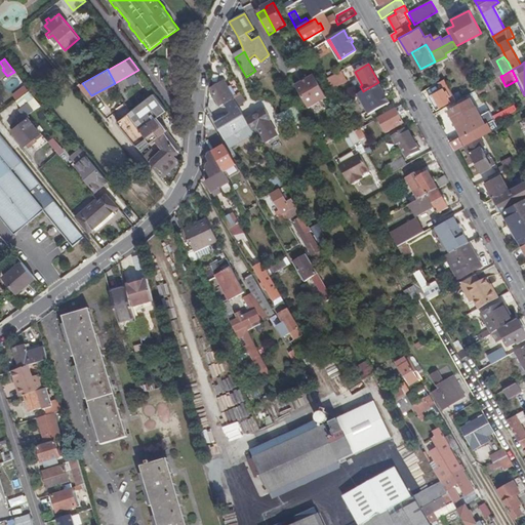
[(327,81),(331,88),(347,80),(341,71),(335,75),(335,76),(327,81)]
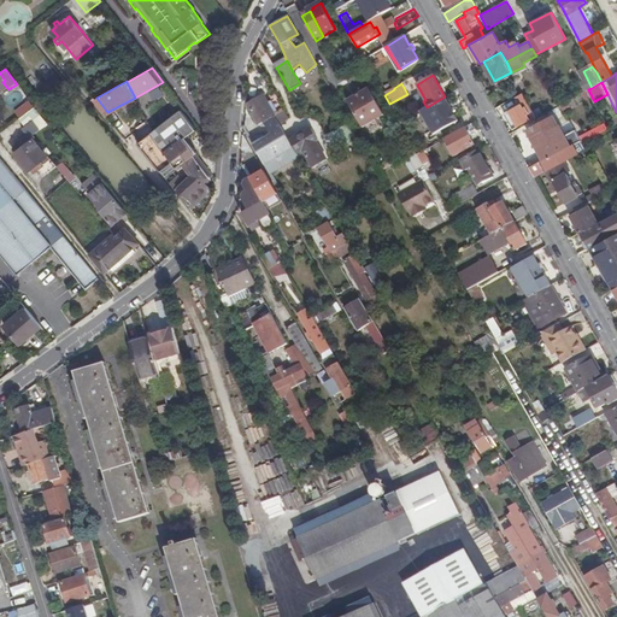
[(362,97),(359,99),(374,123),(386,117),(370,90),(360,95),(362,97)]
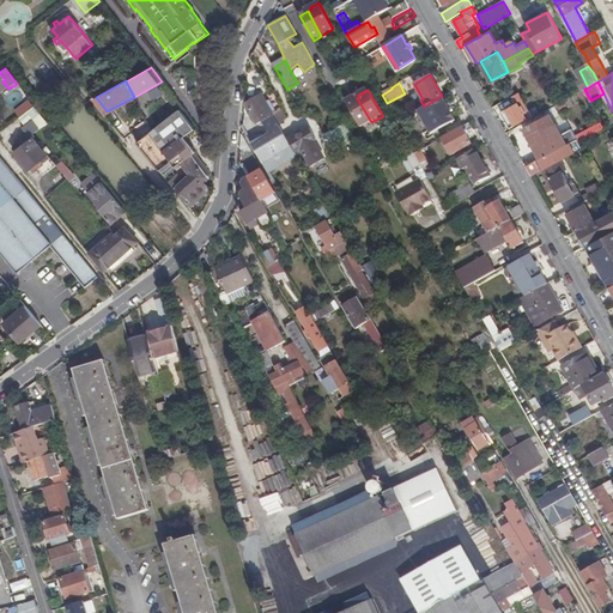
[(520,92),(511,96),(515,103),(509,105),(508,104),(501,108),(502,110),(501,111),(509,128),(526,119),(522,114),(526,111),(528,116),(528,115),(530,119),(533,117),(520,92)]
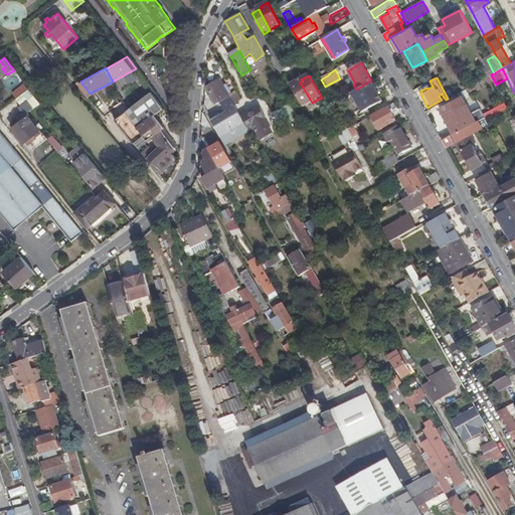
[(213,82),(222,101),(229,97),(230,97),(220,78),(213,82)]
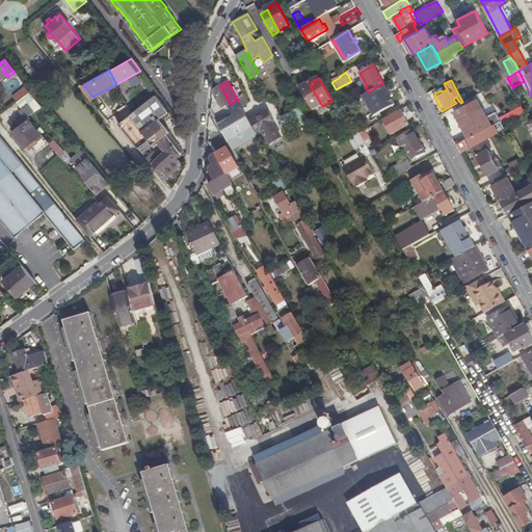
[(309,85),(308,83),(301,87),(314,110),(322,106),(310,85),(309,85)]
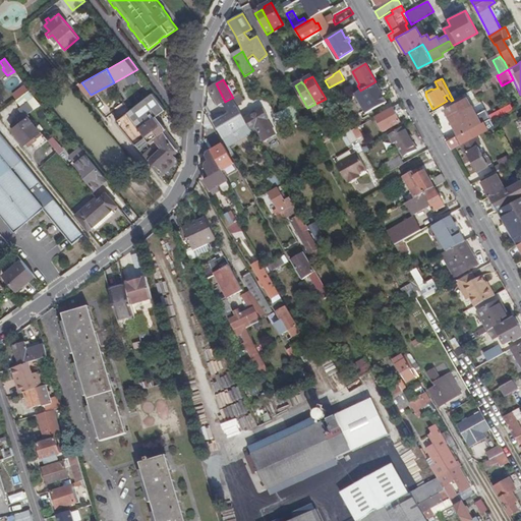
[(360,91),(355,93),(367,113),(388,101),(375,81),(360,91)]
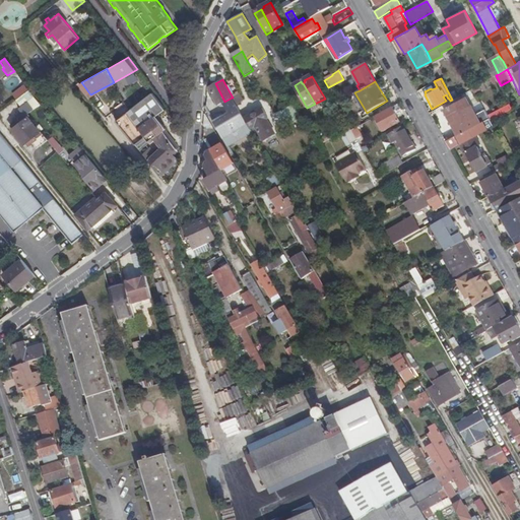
[(207,87),(218,106),(222,103),(224,102),(215,83),(207,87)]
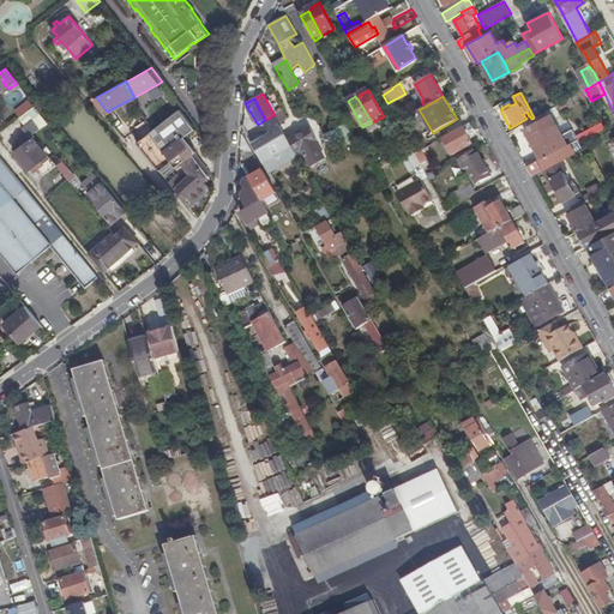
[(14,109),(31,136),(47,126),(31,100),(14,109)]
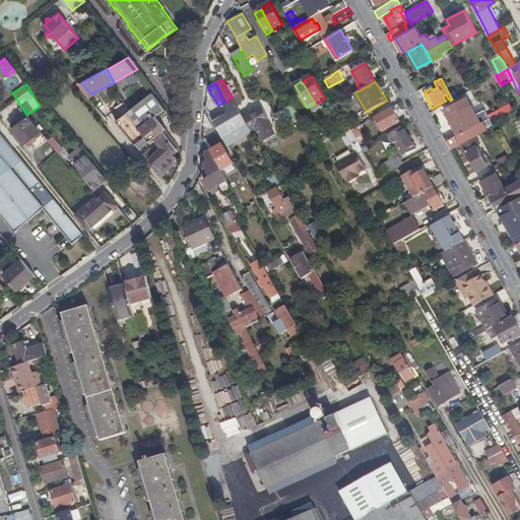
[(163,129),(178,148),(179,147),(165,128),(167,127),(157,115),(158,114),(167,108),(153,90),(133,107),(155,135),(163,129)]
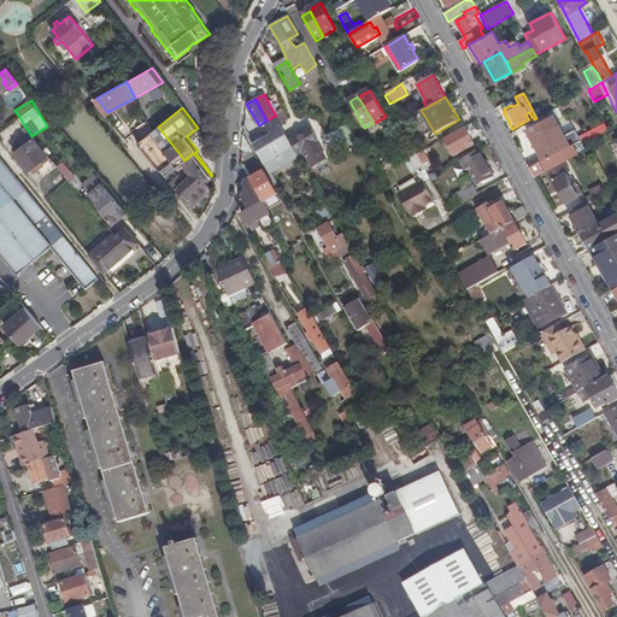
[(276,116),(275,116),(280,124),(289,118),(285,110),(276,116)]
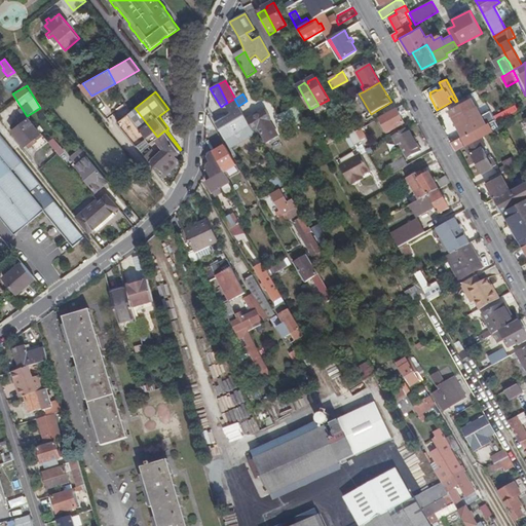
[(464,135),(451,142),(456,150),(465,145),(482,137),(499,126),(497,121),(490,110),(487,112),(485,109),(482,110),(484,113),(477,117),(473,109),(476,106),(472,98),(451,110),(464,135)]
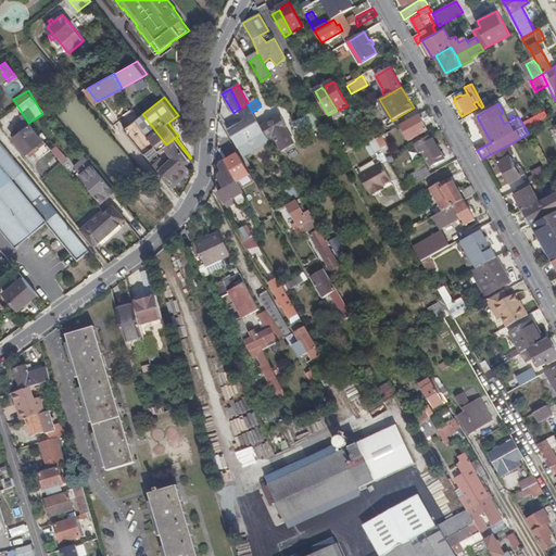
[(238,125),(228,130),(243,156),(250,152),(249,151),(262,143),(262,144),(269,141),(266,137),(261,126),(252,112),(248,104),(240,109),(238,110),(244,121),(245,123),(239,127),(238,125)]
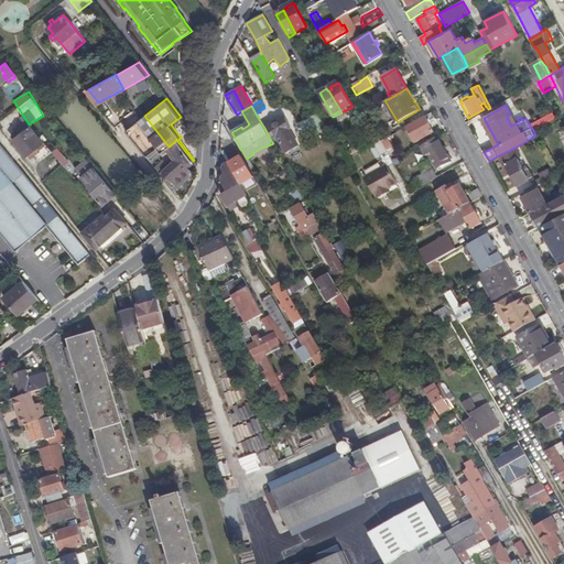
[(435,118),(432,112),(407,127),(416,142),(434,131),(429,121),(435,118)]
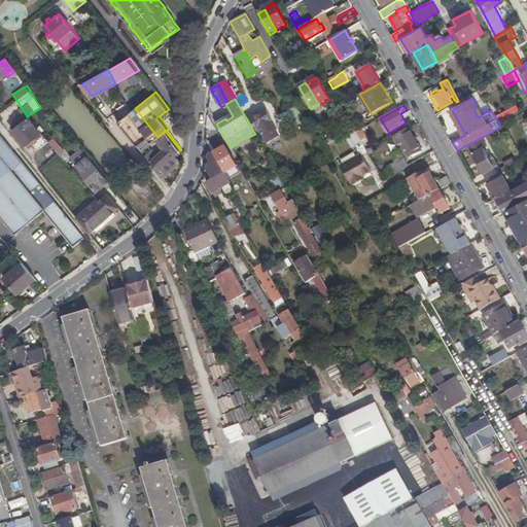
[(117,121),(137,144),(146,137),(153,145),(157,142),(163,148),(157,153),(152,148),(146,154),(165,176),(180,162),(175,155),(180,150),(165,131),(157,137),(135,108),(117,121)]
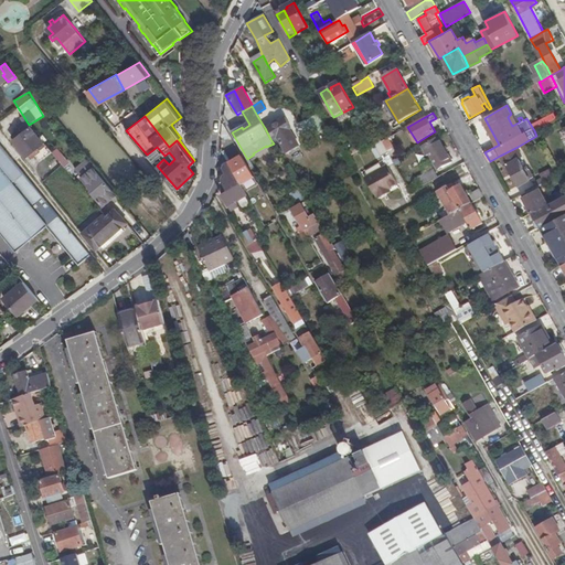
[(285,117),(265,128),(270,139),(277,135),(287,152),(299,145),(289,129),(291,128),(285,117)]
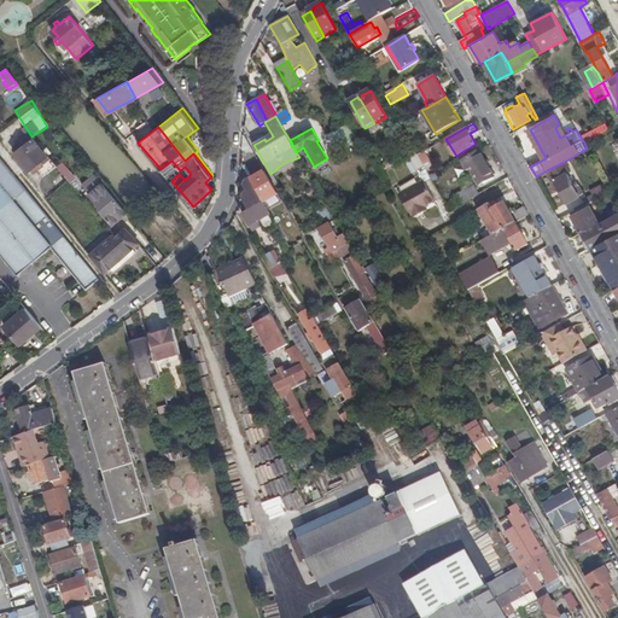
[(25,135),(17,143),(21,147),(13,153),(28,173),(47,157),(33,139),(30,140),(25,135)]
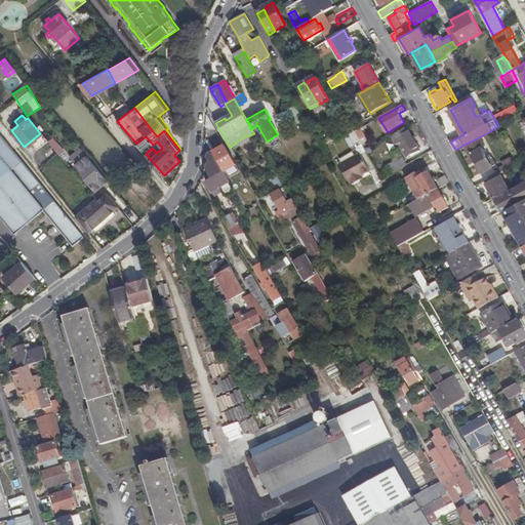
[(215,130),(208,117),(207,129),(209,129),(210,130),(215,130)]
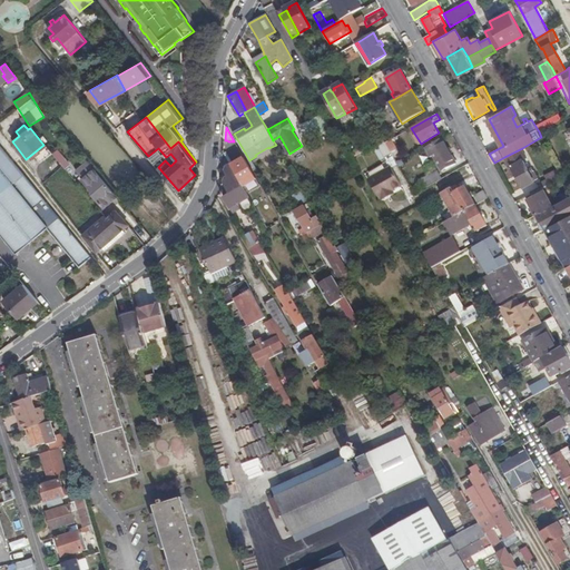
[(384,138),(372,145),(381,159),(384,158),(392,154),(390,149),(385,143),(384,138)]
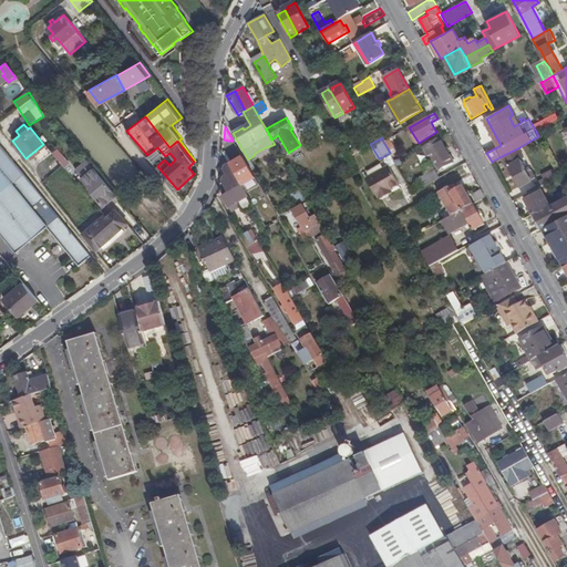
[(390,137),(383,142),(388,148),(394,145),(390,137)]
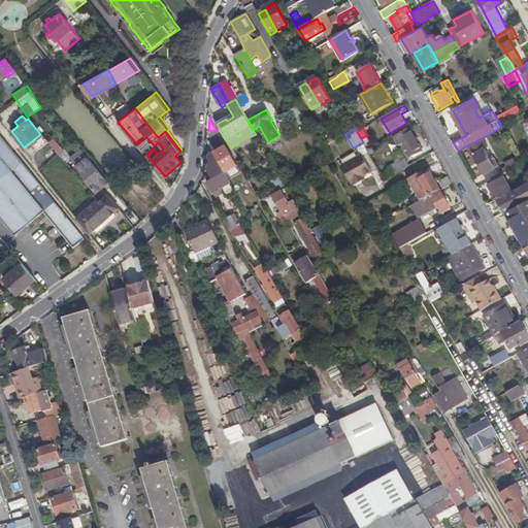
[(423,151),(409,128),(395,136),(399,142),(401,141),(407,154),(411,152),(414,156),(423,151)]
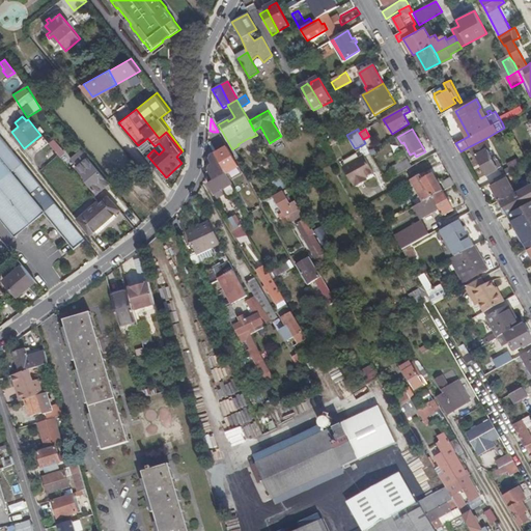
[(84,239),(49,196),(0,136),(0,162),(14,178),(43,213),(45,212),(75,247),(84,239)]
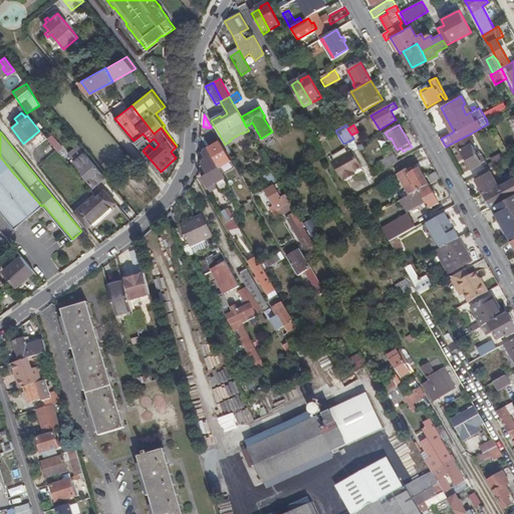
[(47,138),(42,132),(31,141),(36,147),(47,138)]
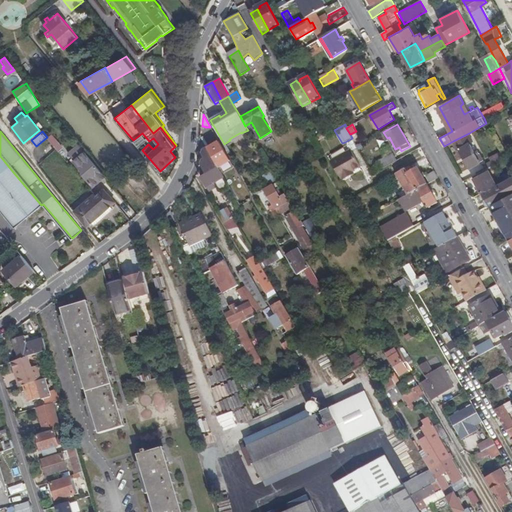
[(469,133),(453,141),(457,150),(460,149),(470,167),(483,160),(477,150),(475,151),(470,143),(474,141),(469,133)]
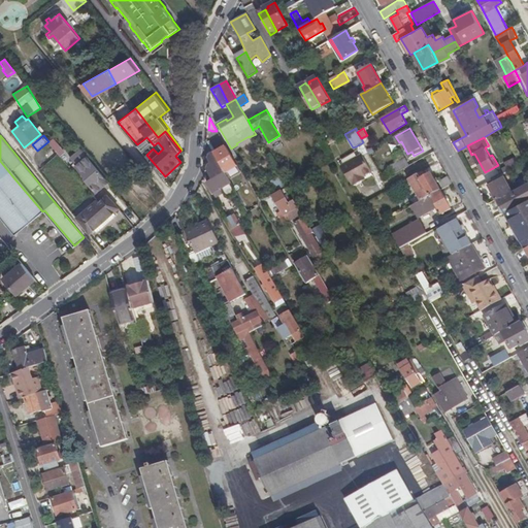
[(363,142),(356,146),(360,153),(367,149),(363,142)]
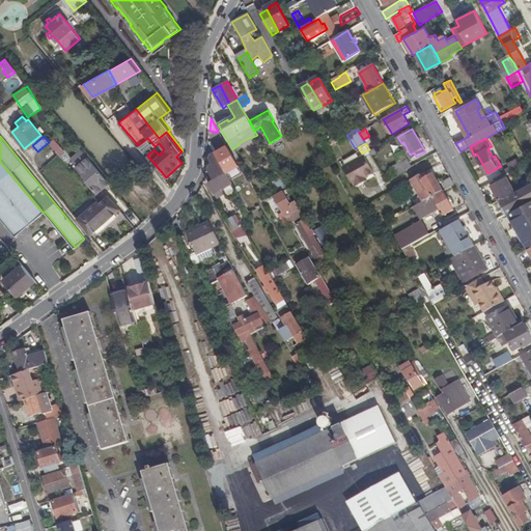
[(227,146),(215,154),(226,173),(239,166),(227,146)]
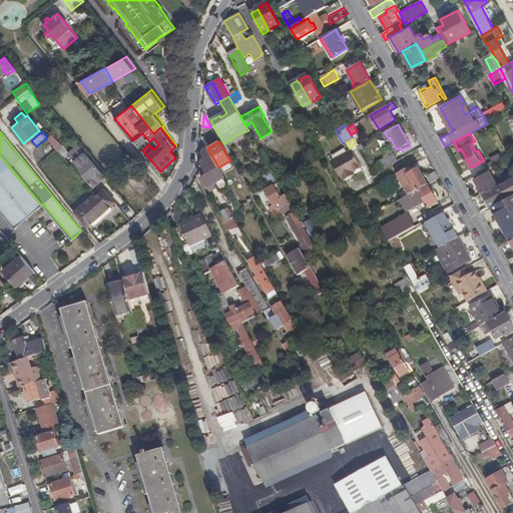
[(90,189),(94,194),(96,196),(99,193),(94,186),(98,183),(99,184),(100,184),(101,184),(102,183),(102,182),(101,180),(106,177),(101,171),(95,163),(79,144),(66,154),(82,173),(93,186),(90,189)]
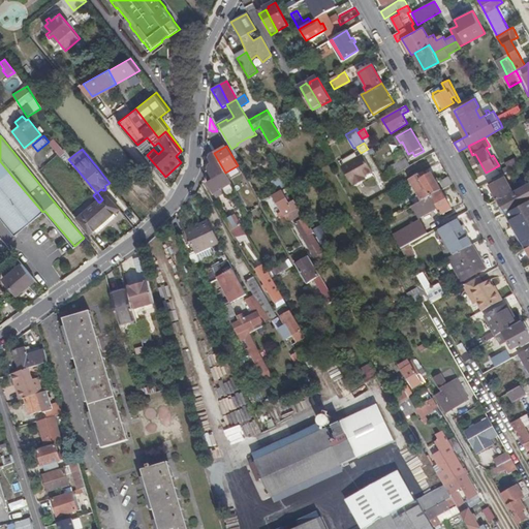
[(225,173),(214,153),(211,155),(210,159),(214,164),(211,165),(210,170),(215,179),(208,183),(214,193),(218,191),(219,192),(221,191),(220,189),(221,189),(226,196),(228,197),(231,196),(236,194),(237,191),(225,173)]
